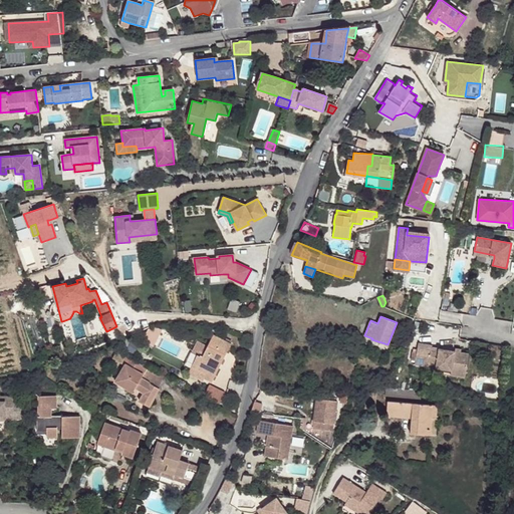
[(79,351),(70,318),(62,321),(71,353),(79,351)]
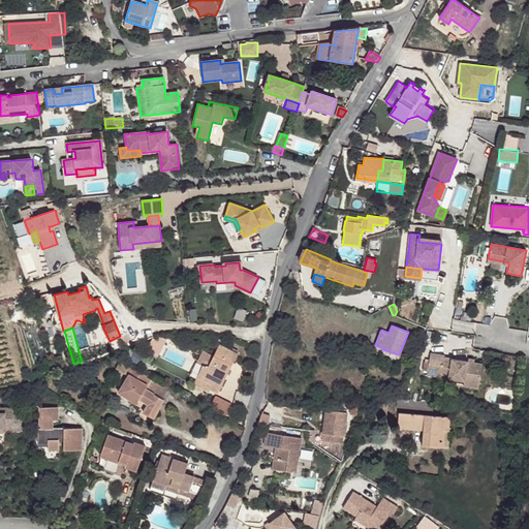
[(435,333),(427,331),(425,338),(433,340),(435,333)]
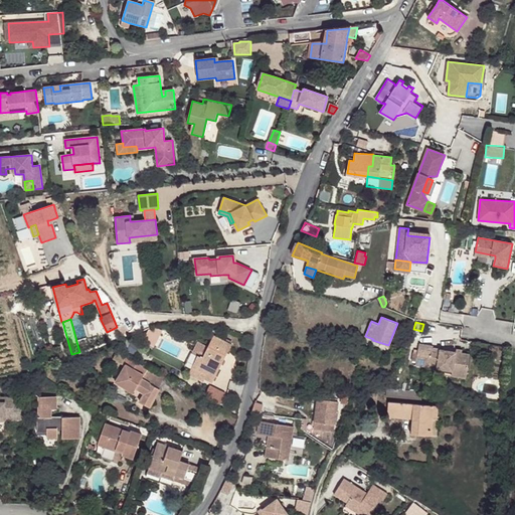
[(215,334),(209,346),(197,340),(192,351),(198,353),(189,372),(204,379),(205,376),(213,380),(231,342),(215,334)]
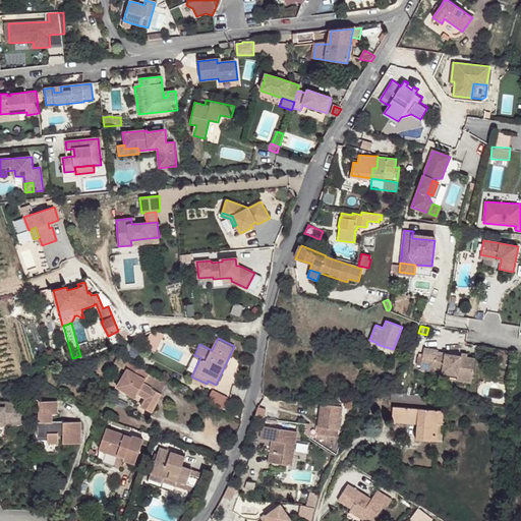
[(141,349),(133,346),(129,355),(136,358),(141,349)]
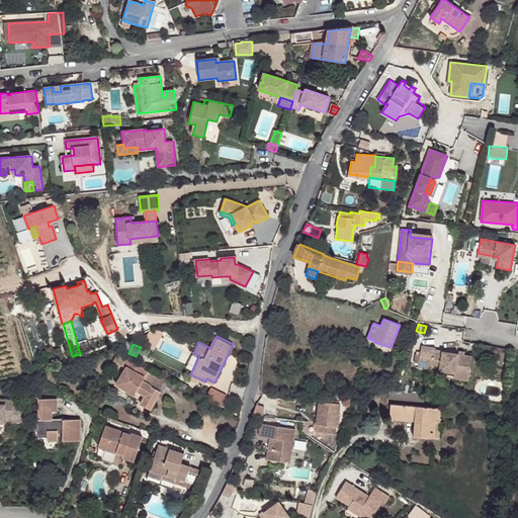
[(422,346),(419,363),(418,367),(432,369),(432,366),(440,368),(439,370),(469,375),(472,357),(435,350),(436,348),(422,346)]
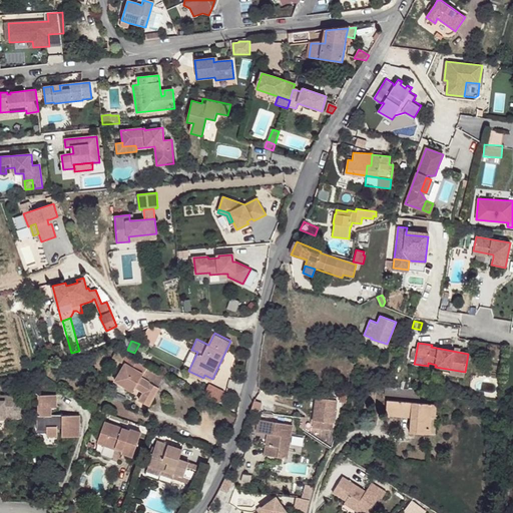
[(163,377),(116,350),(112,358),(124,364),(115,381),(126,387),(134,386),(144,392),(140,400),(150,405),(160,387),(158,386),(163,377)]
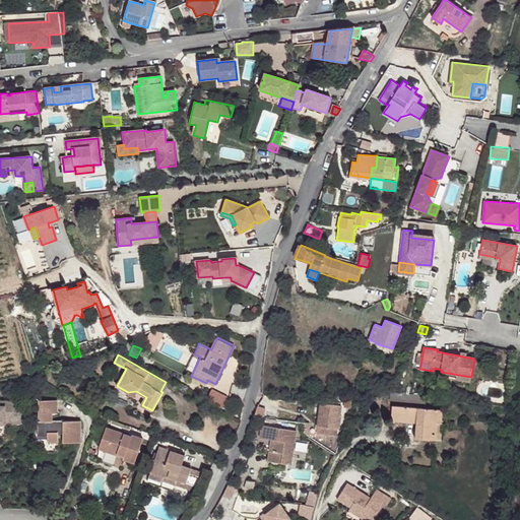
[(471,377),(441,372),(440,377),(470,382),(471,377)]
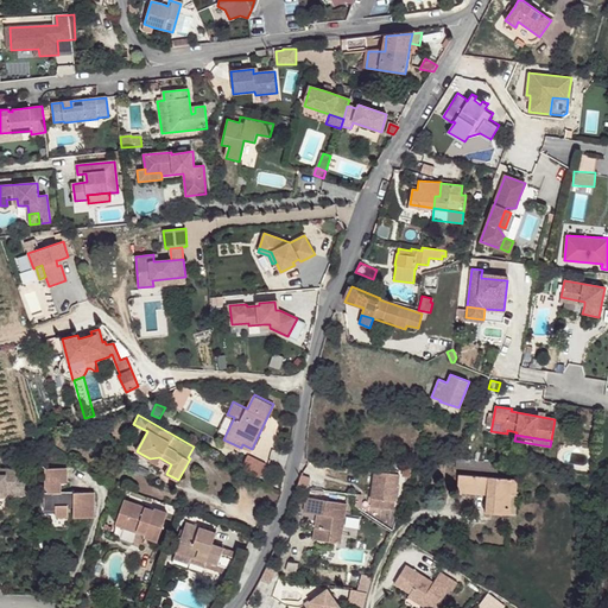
[(266,463),(248,455),(241,468),(260,477),(266,463)]
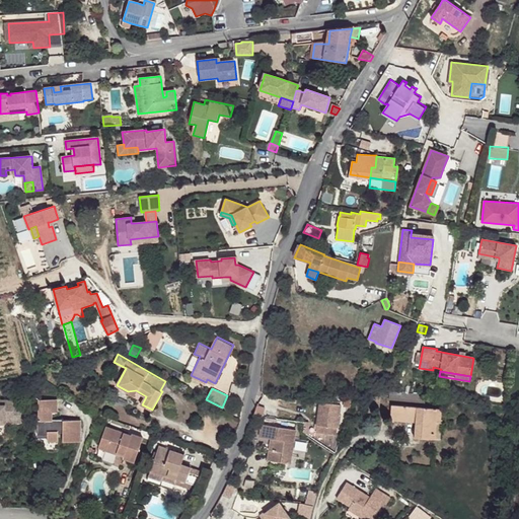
[(423,394),(389,392),(389,399),(423,401),(423,394)]
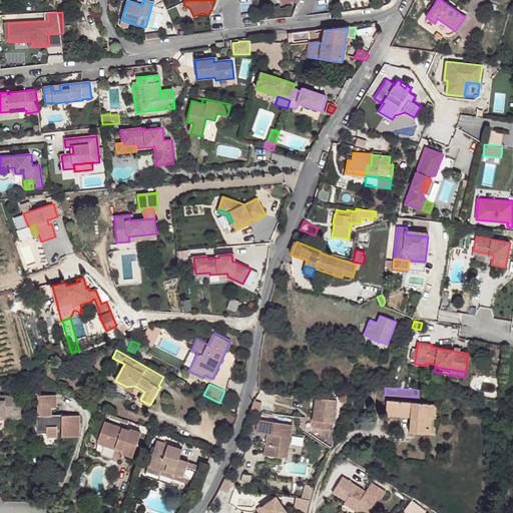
[(0,394),(0,418),(5,418),(5,416),(13,416),(13,417),(21,417),(21,402),(13,402),(13,396),(0,396),(0,394)]
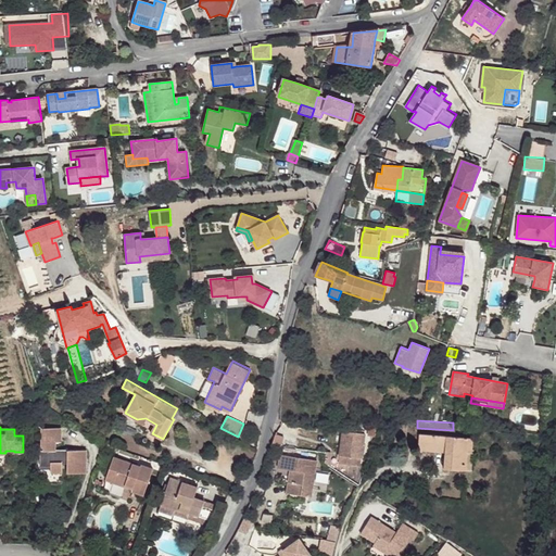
[(62,428),(41,428),(41,465),(51,465),(51,472),(63,472),(63,463),(68,463),(68,474),(87,474),(87,450),(57,451),(57,442),(62,442),(62,428)]
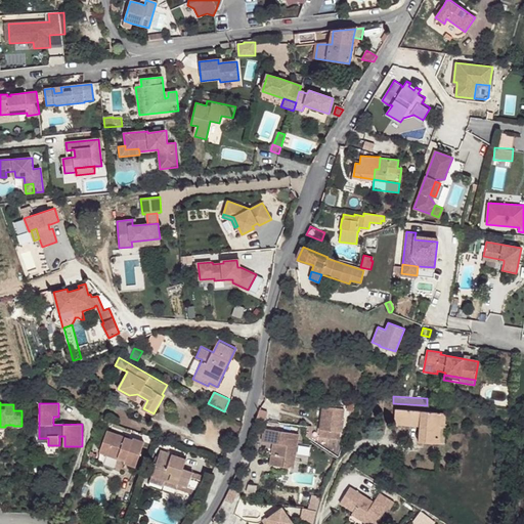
[(319,435),(340,438),(344,408),(322,406),(319,435)]
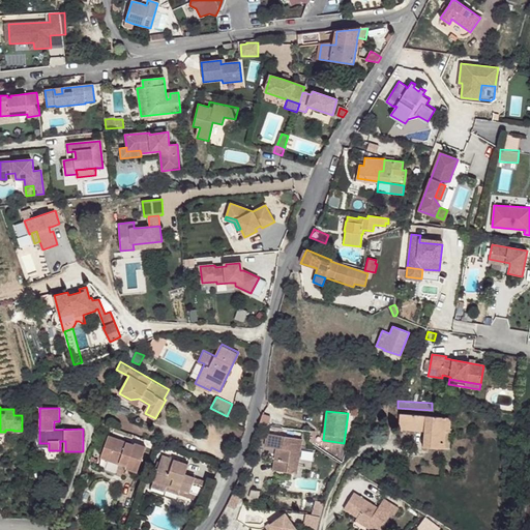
[(450,430),(450,417),(400,413),(399,429),(424,431),(424,428),(432,429),(430,447),(444,448),(445,430),(450,430)]
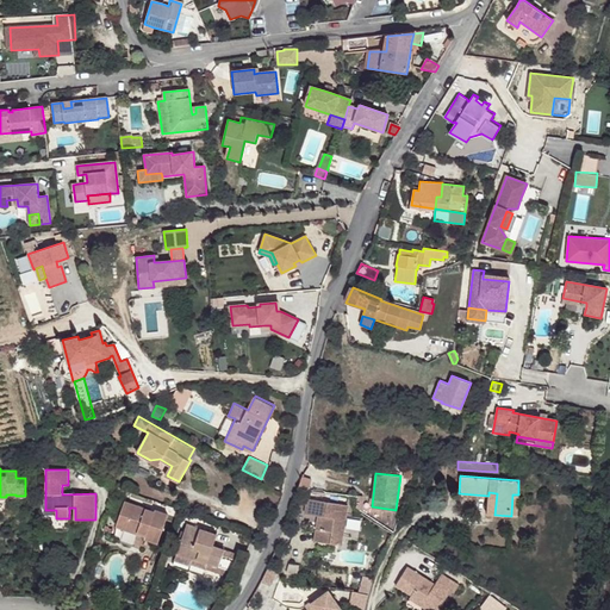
[(299,487),(309,490),(312,479),(302,477),(299,487)]
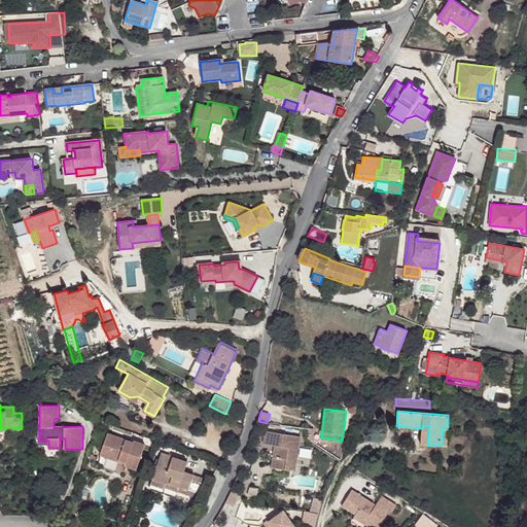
[(420,445),(427,445),(429,426),(422,425),(422,428),(420,445)]
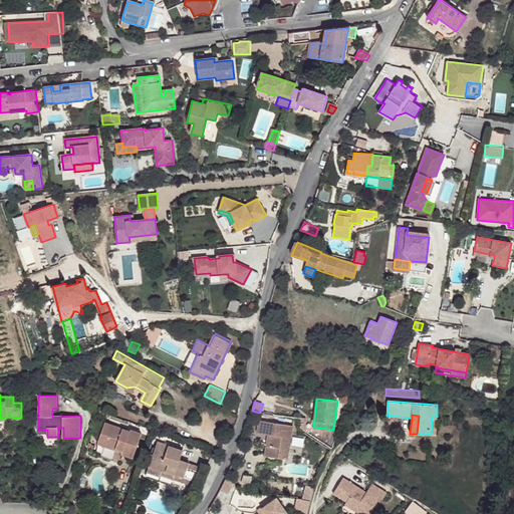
[(265,456),(287,459),(293,426),(259,420),(257,433),(268,435),(272,435),(270,446),(267,445),(265,456)]
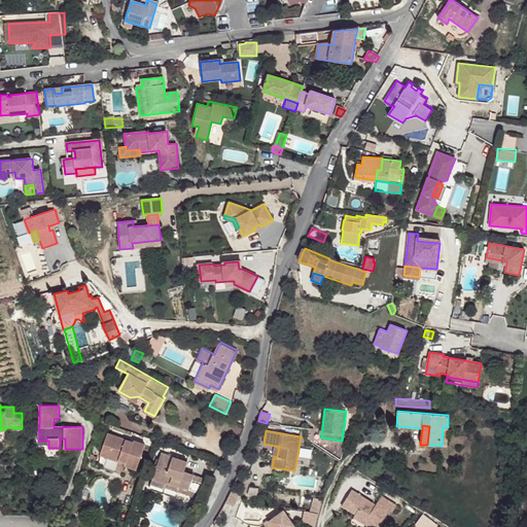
[(134,442),(108,432),(101,454),(108,456),(119,460),(119,459),(127,461),(126,463),(138,467),(145,444),(134,440),(134,442)]
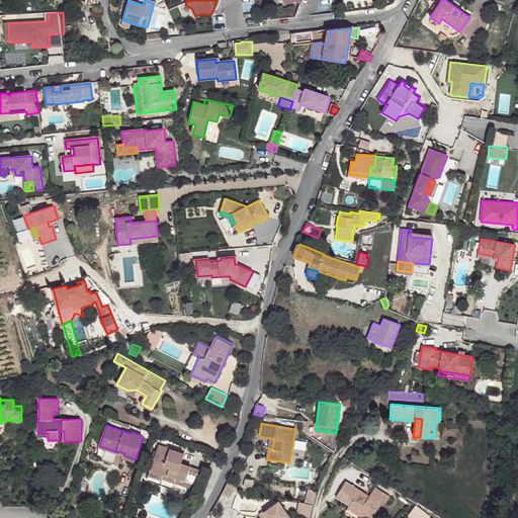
[(169,451),(158,447),(156,453),(167,457),(169,451)]
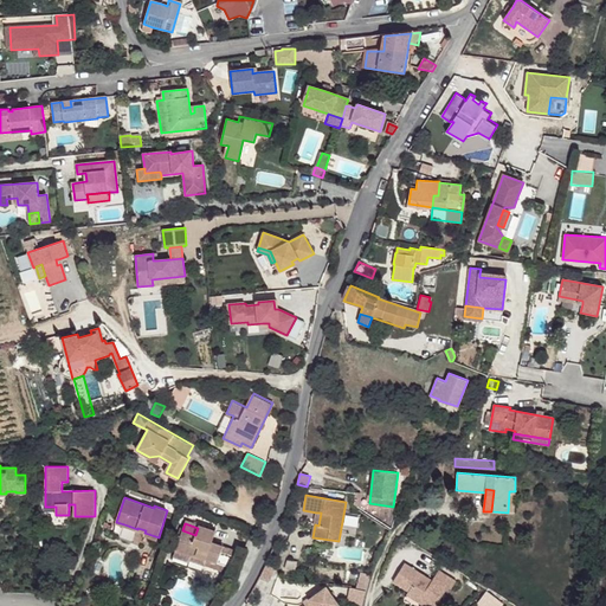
[(137,529),(124,524),(122,532),(143,539),(144,533),(146,530),(137,528),(137,529)]
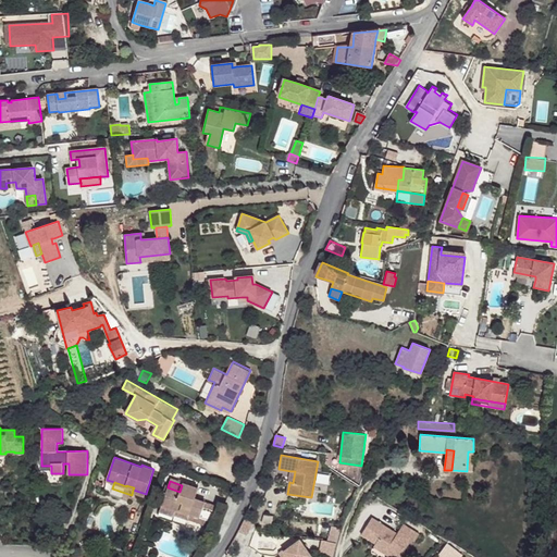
[(198,489),(183,483),(182,485),(180,492),(168,487),(162,504),(180,510),(182,504),(192,507),(188,515),(199,518),(206,500),(195,497),(198,489)]
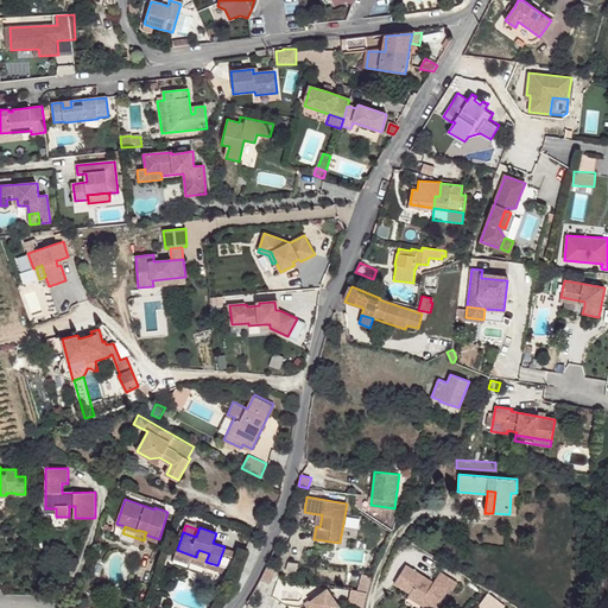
[(196,557),(177,550),(173,558),(187,563),(188,561),(226,574),(233,550),(225,546),(217,565),(206,562),(209,553),(198,550),(196,557)]
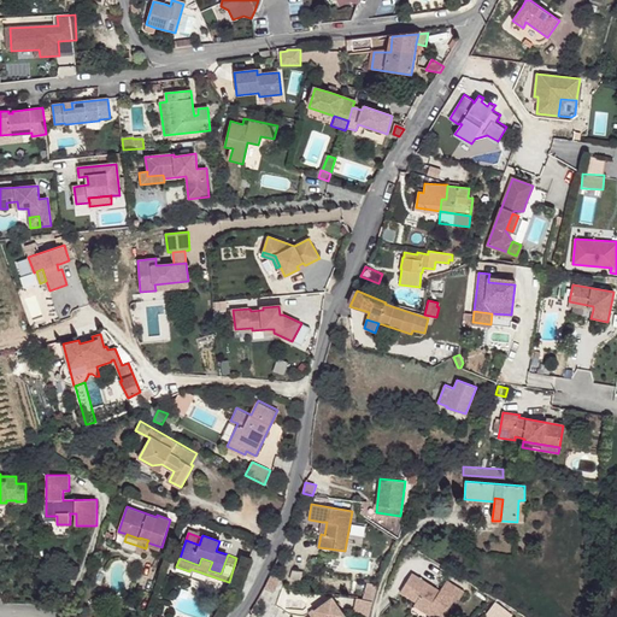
[(301,580),(303,571),(293,570),(289,579),(301,580)]
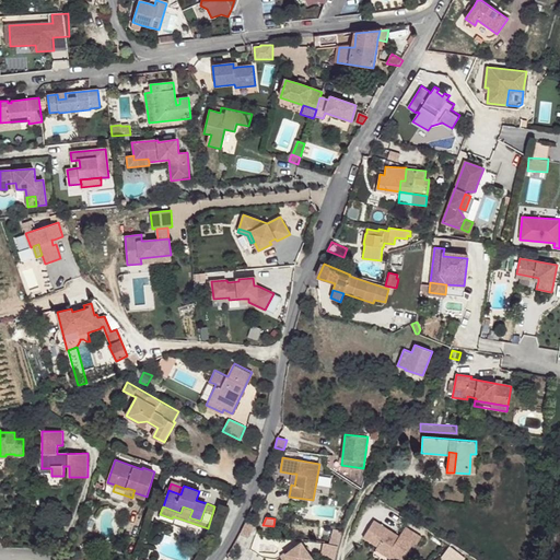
[(417,544),(421,537),(406,526),(399,536),(395,534),(393,536),(386,532),(387,528),(374,521),(363,537),(377,547),(375,549),(387,557),(391,552),(403,559),(413,541),(417,544)]
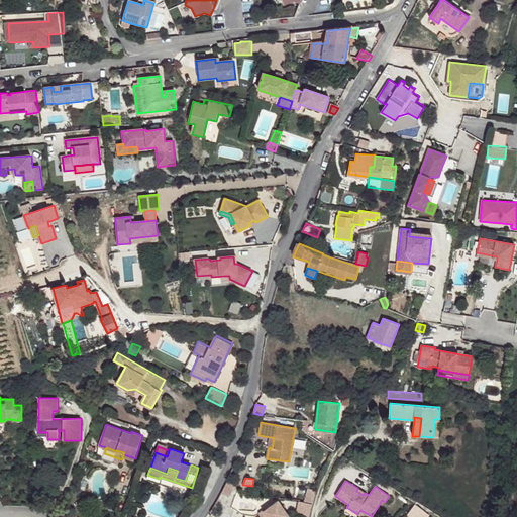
[(234,485),(227,482),(222,492),(230,496),(234,485)]
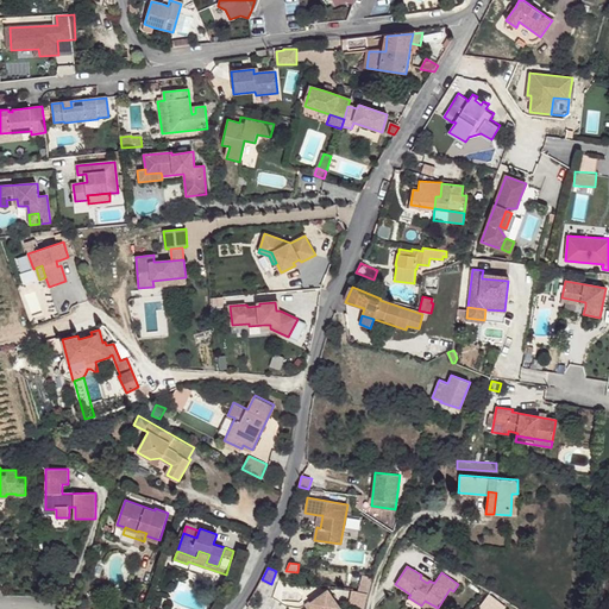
[(358,592),(368,594),(372,578),(363,576),(358,592)]
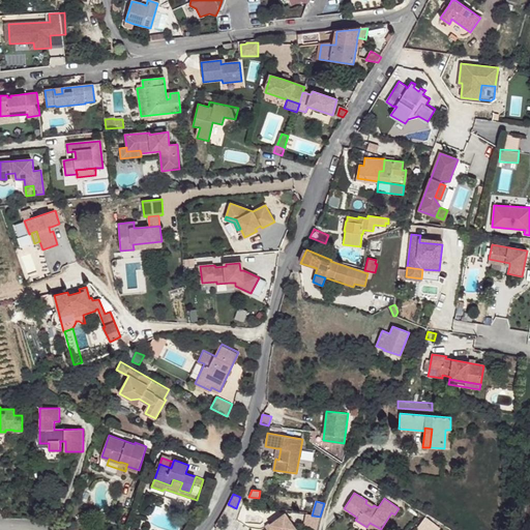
[(289,519),(286,513),(270,524),(272,528),(268,529),(294,529),(296,529),(291,521),(289,519)]
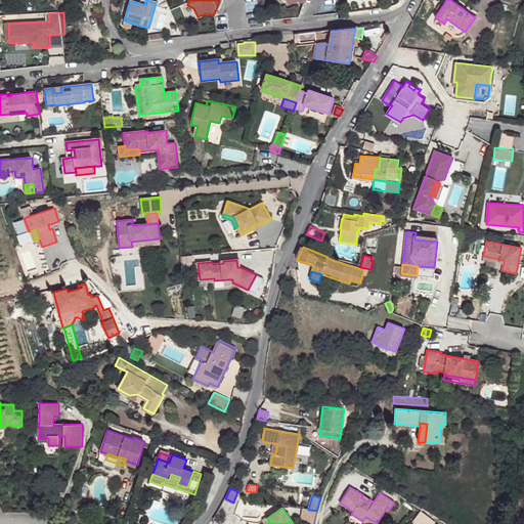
[(303,509),(301,521),(313,523),(316,511),(308,510),(303,509)]
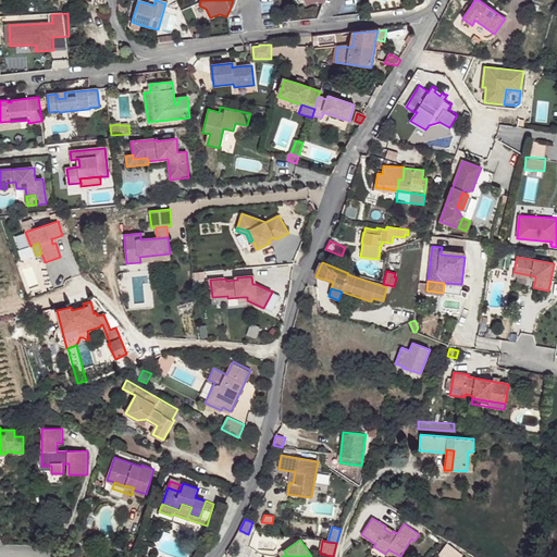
[(442,556),(460,556),(462,555),(447,543),(438,554),(442,556)]
